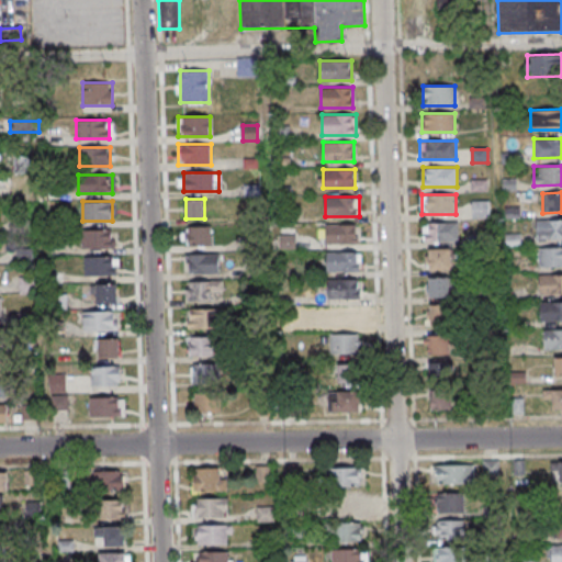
[(489,217),(489,201),(473,201),(473,217),(489,217)]
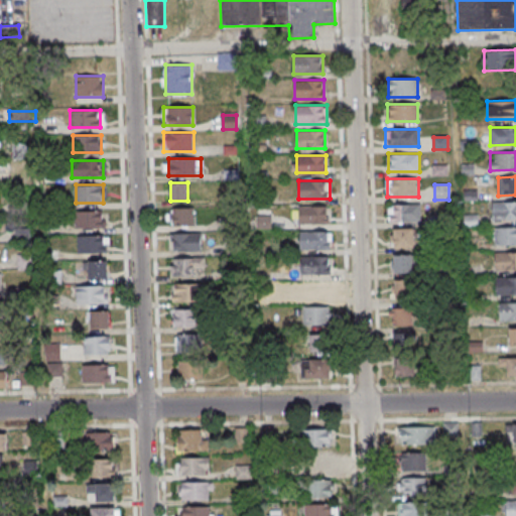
[(515,203),(492,203),(492,221),(515,220),(515,203)]
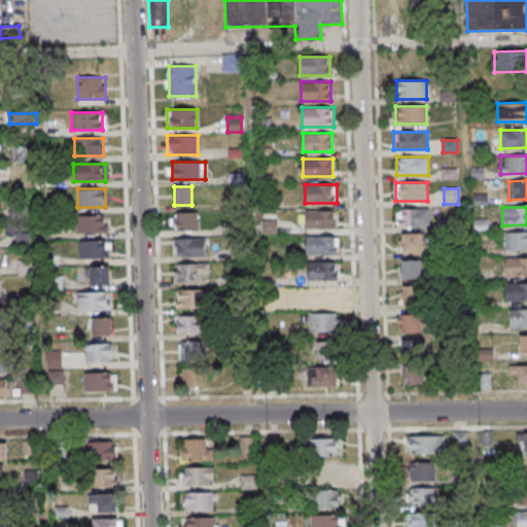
[(430,227),(430,208),(398,208),(398,227),(430,227)]
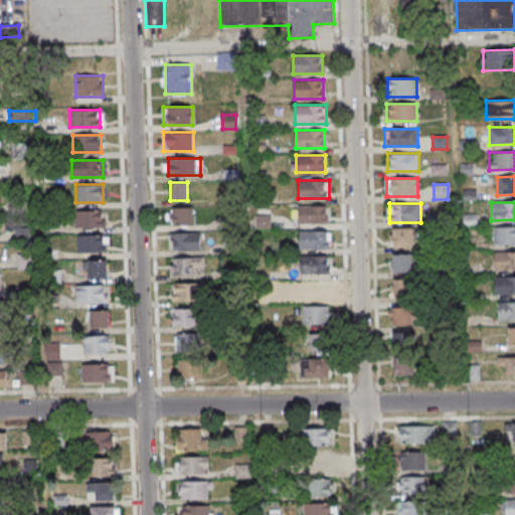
[(293,223),(327,223),(327,205),(293,205),(293,223)]
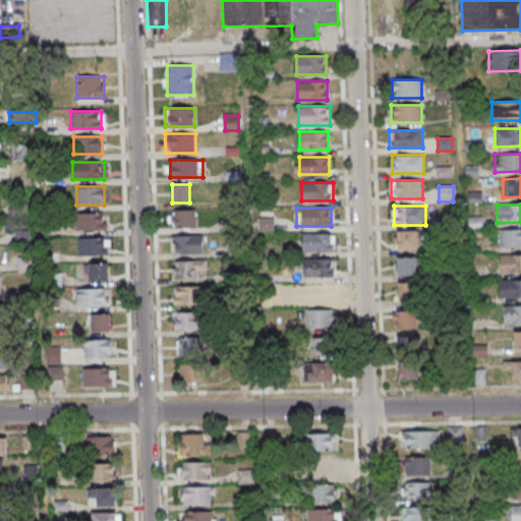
[(196,228),(196,210),(169,210),(169,228),(196,228)]
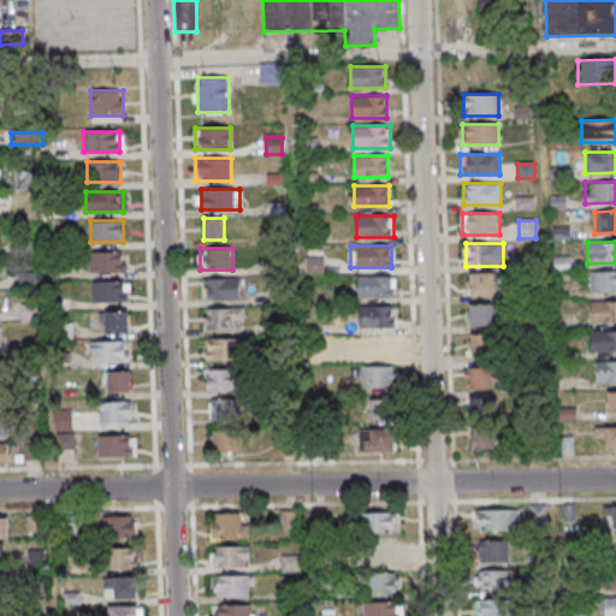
[(124,252),(90,252),(90,272),(124,272),(124,252)]
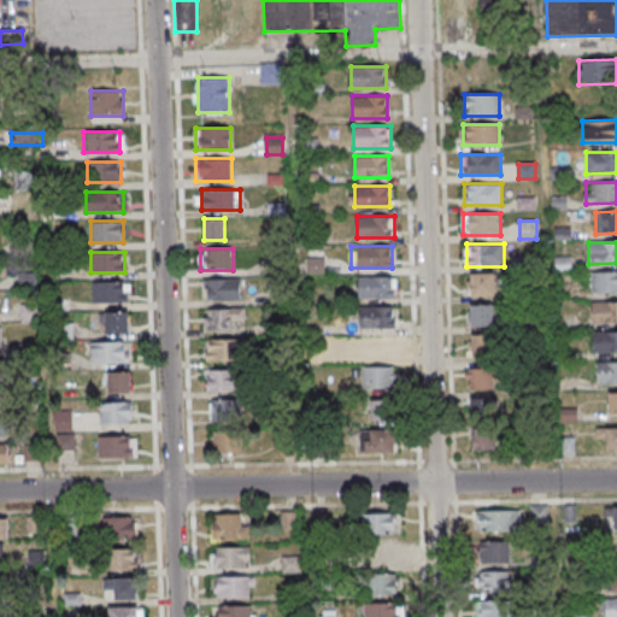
[(35,272),(18,272),(18,289),(35,289),(35,272)]
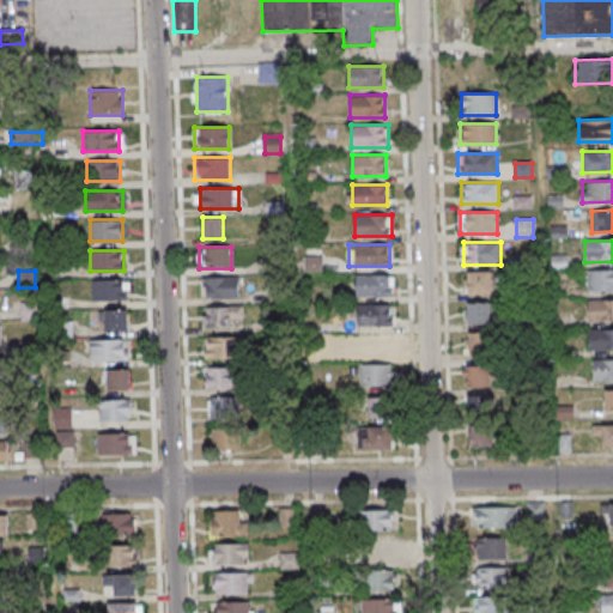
[(492,271),(467,271),(467,293),(492,293),(492,271)]
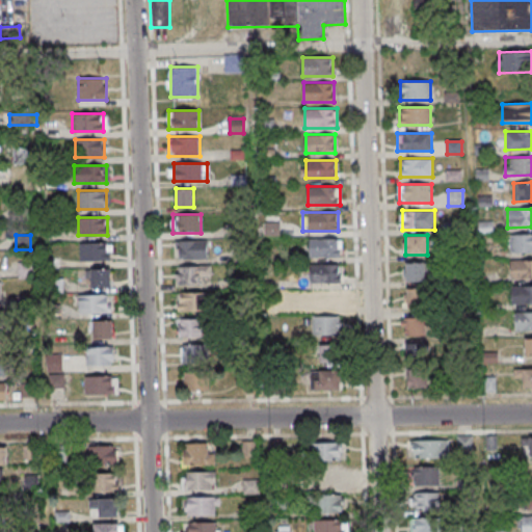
[(531,253),(531,235),(509,236),(509,253),(531,253)]
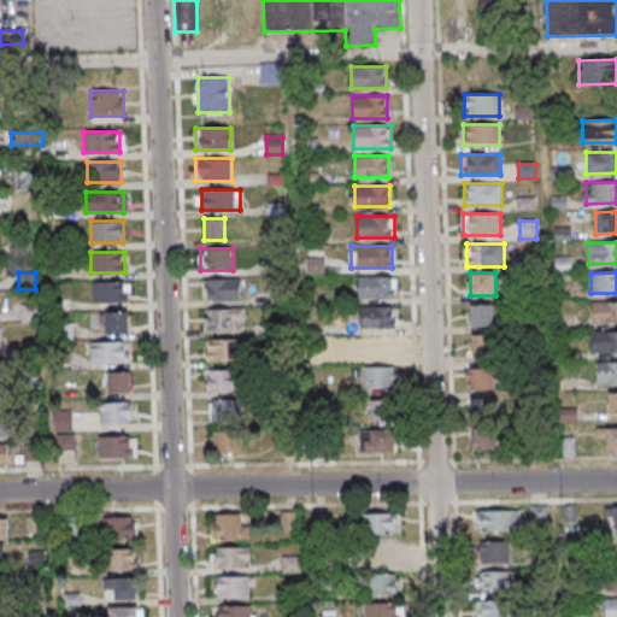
[(358,298),(395,298),(395,276),(358,276),(358,298)]
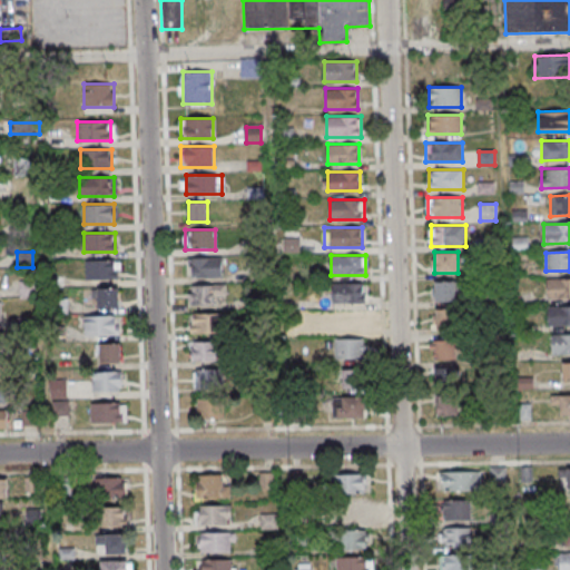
[(222,277),(222,257),(190,257),(190,277),(222,277)]
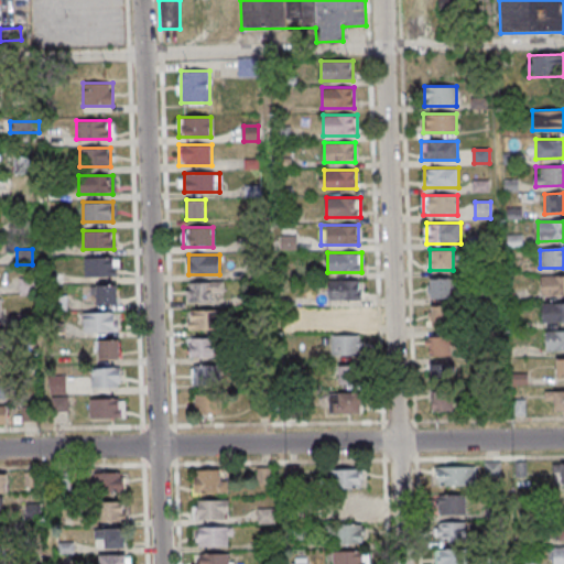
[(85,278),(118,278),(118,258),(85,258),(85,278)]
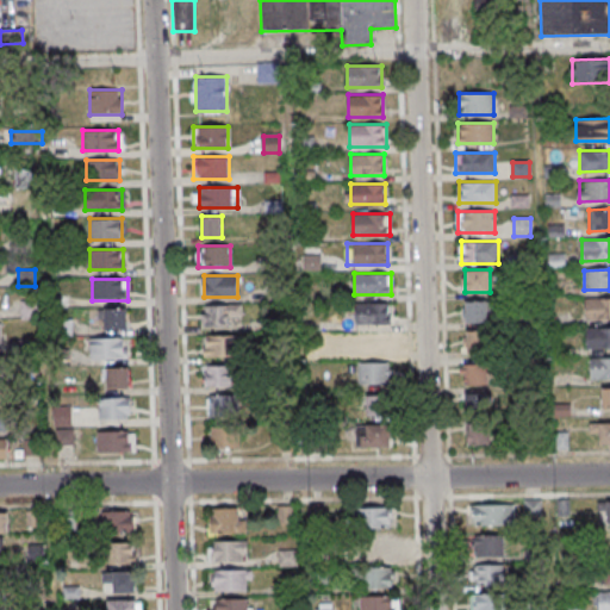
[(609,298),(585,299),(585,319),(609,319),(609,298)]
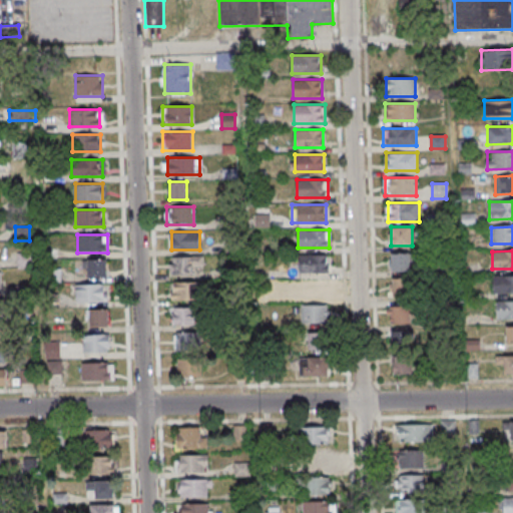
[(32,270),(32,252),(17,252),(17,270),(32,270)]
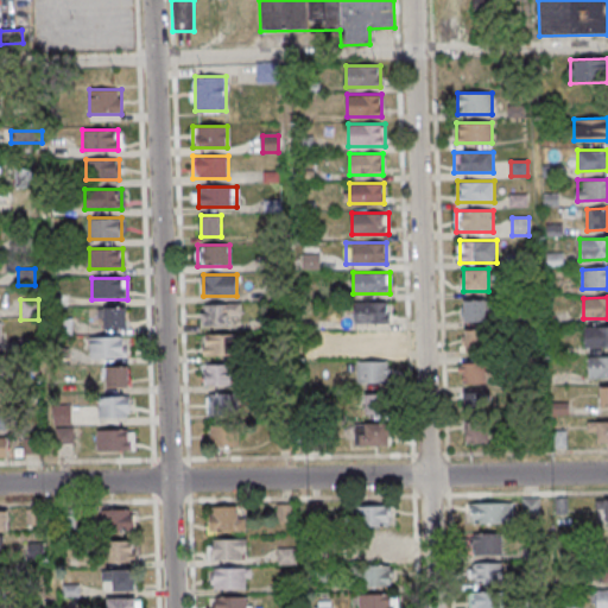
[(461,299),(461,322),(486,322),(486,299),(461,299)]
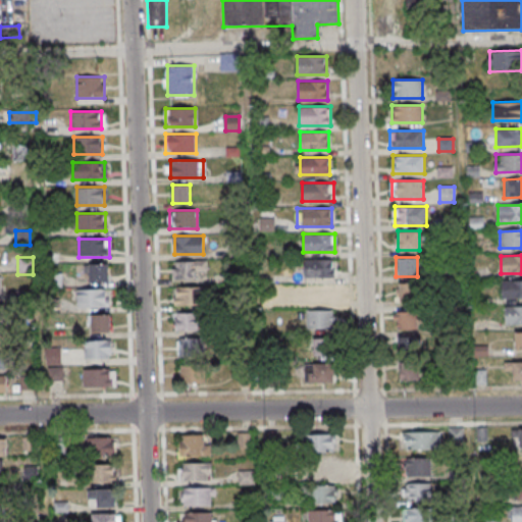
[(333,277),(333,259),(305,259),(305,277),(333,277)]
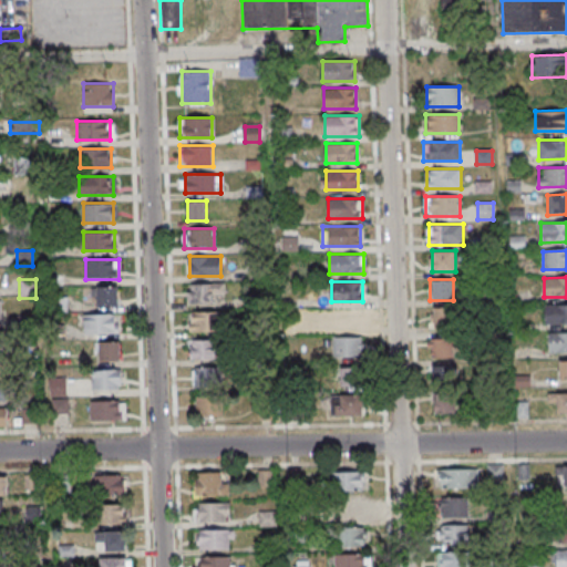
[(214,305),(214,292),(225,292),(225,284),(187,284),(187,305),(214,305)]
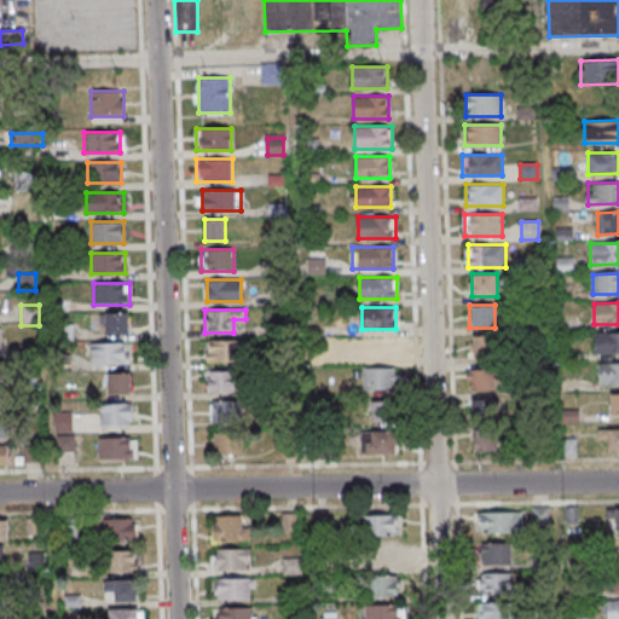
[(129,313),(103,313),(103,336),(129,336),(129,313)]
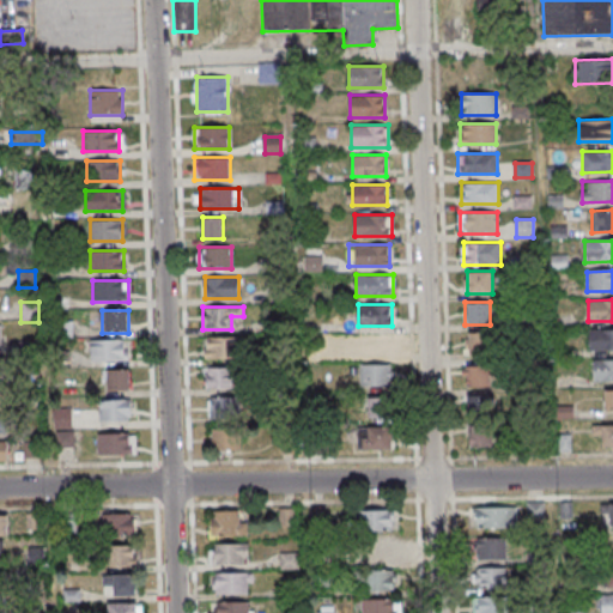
[(589,351),(612,350),(612,329),(589,329),(589,351)]
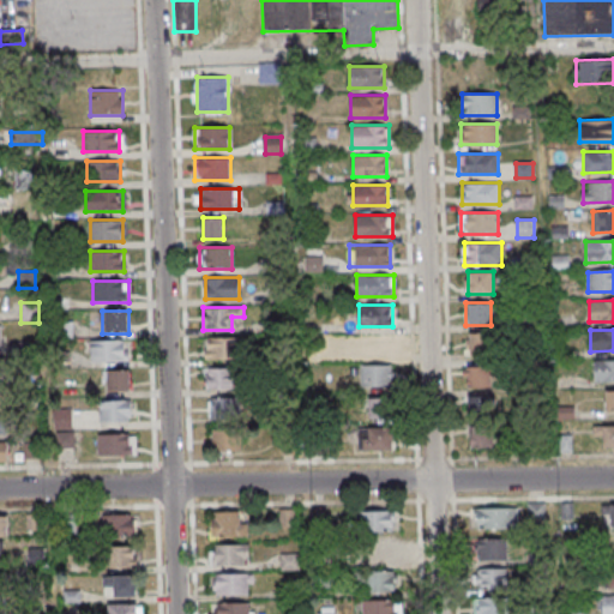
[(392,356),(392,333),(369,333),(369,356),(392,356)]
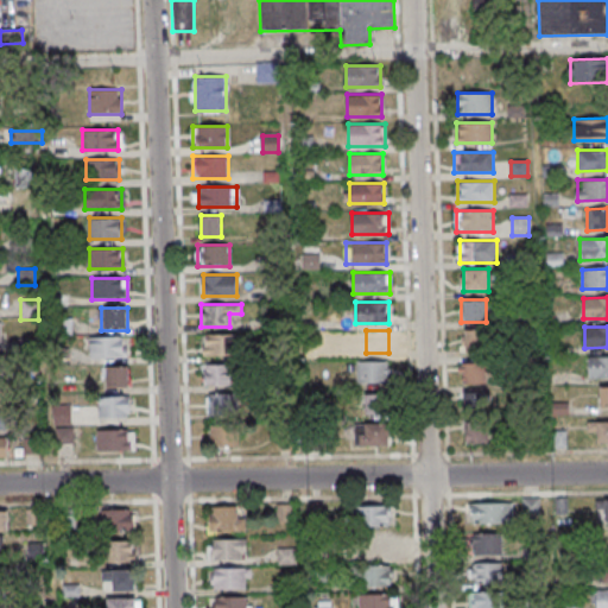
[(489,330),(463,330),(463,352),(489,352),(489,330)]
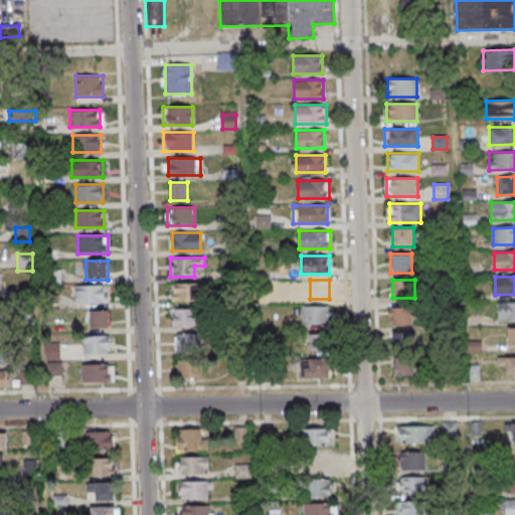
[(172,301),(202,301),(202,284),(172,284),(172,301)]
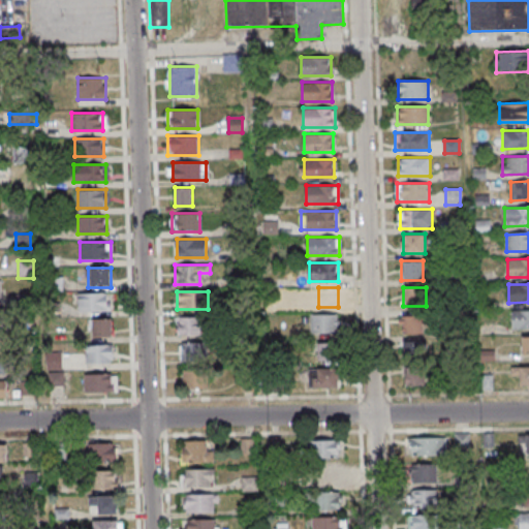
[(110,293),(81,293),(81,312),(110,312),(110,293)]
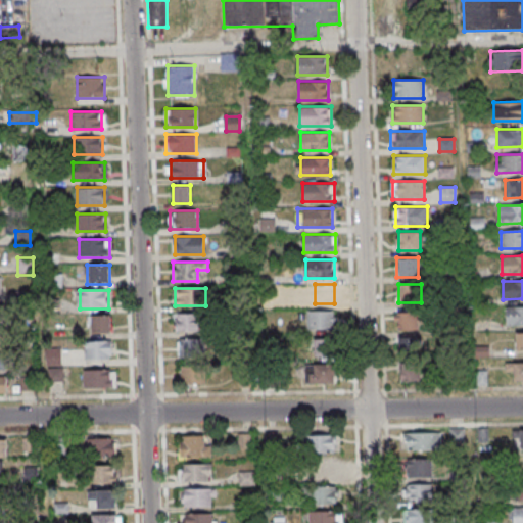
[(522,306),(505,306),(505,326),(522,325),(522,306)]
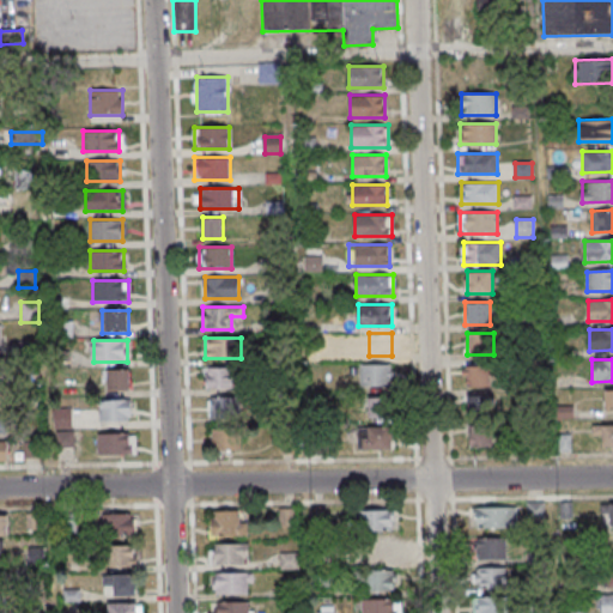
[(359,387),(392,387),(392,364),(359,364),(359,387)]
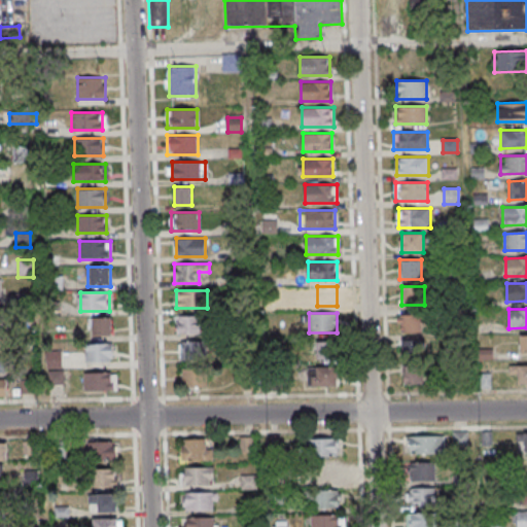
[(400,334),(419,334),(419,315),(400,315),(400,334)]
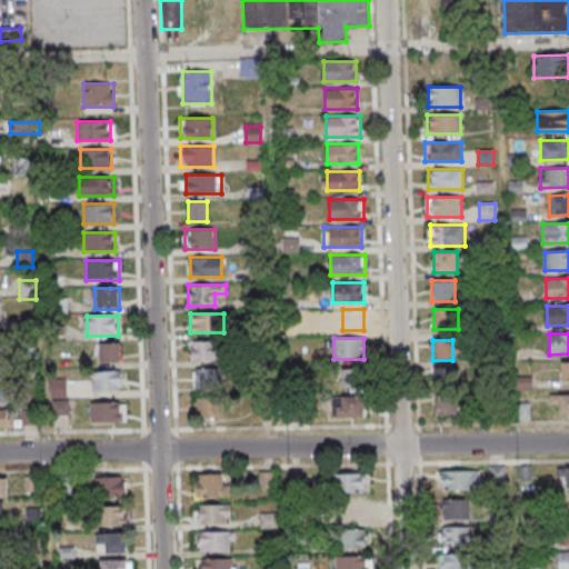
[(217,341),(190,341),(190,363),(217,363),(217,341)]
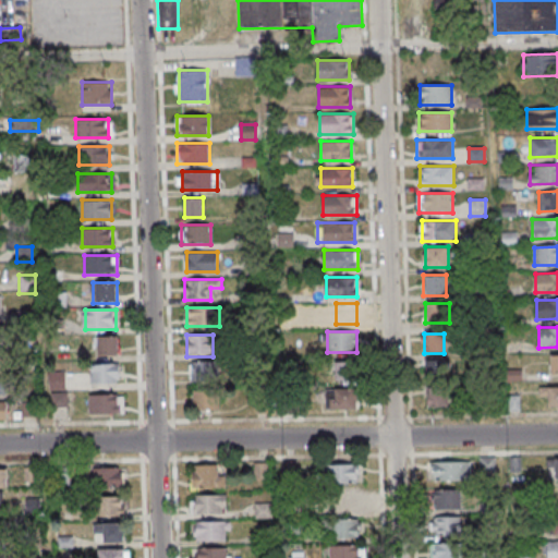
[(96,337),(96,356),(118,356),(118,337),(96,337)]
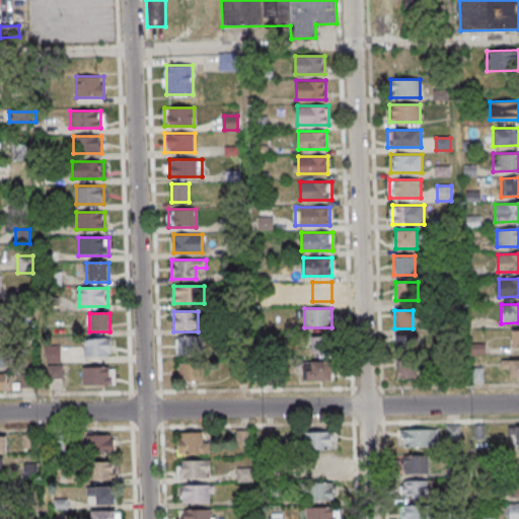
[(420,355),(420,336),(395,336),(395,355),(420,355)]
